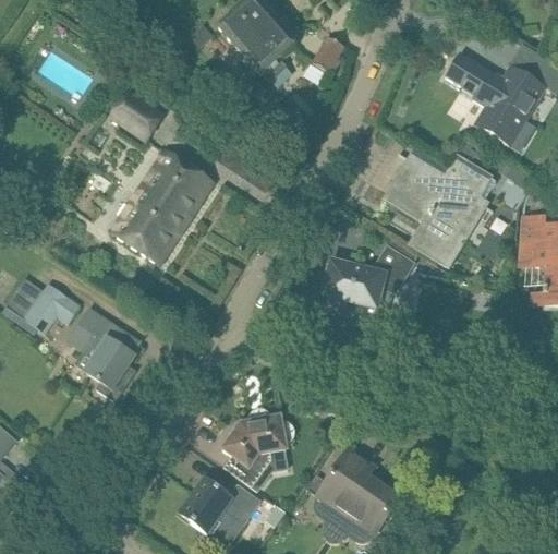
[(245,0),(216,28),(261,74),(262,73),(270,81),(286,65),(278,58),(293,44),(252,0),(245,0)]
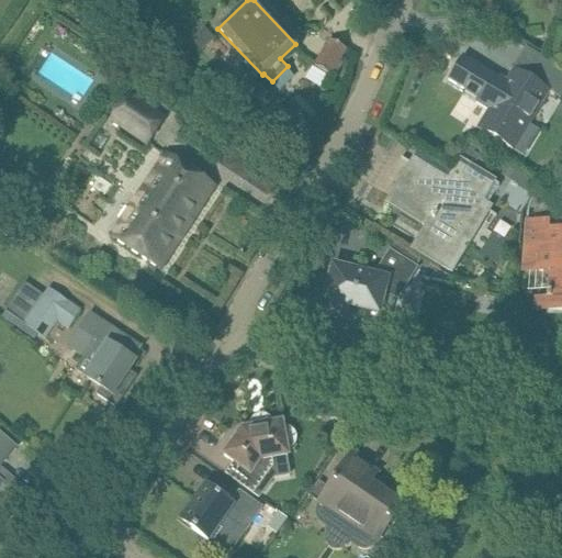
[(346,46),(329,36),(314,63),(330,73),(346,46)]
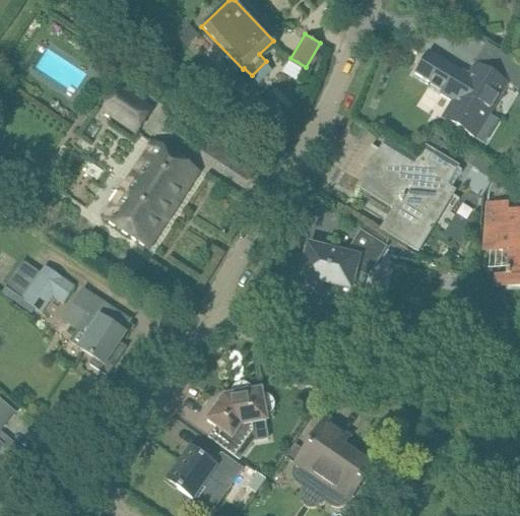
[(476,63),(470,73),(429,48),(415,70),(455,94),(443,116),(473,135),(507,81),(473,60),(472,61),(476,63)]
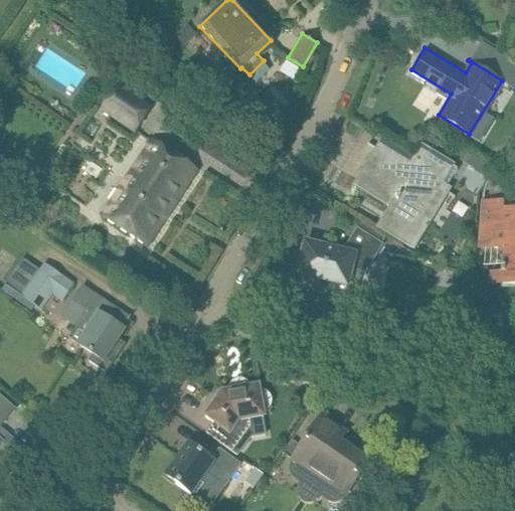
[(104,64),(123,75),(132,60),(114,49),(104,64)]
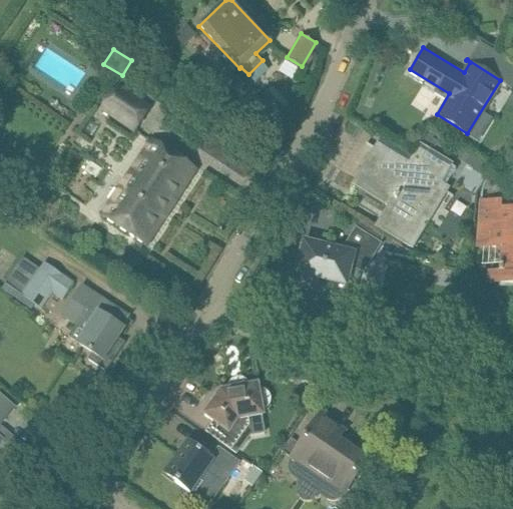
[(135,127),(151,104),(118,82),(102,105),(135,127)]
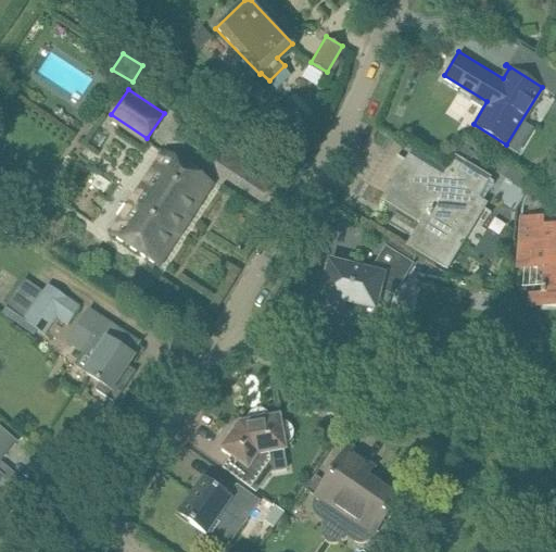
[(188,215),(212,179),(165,149),(111,231),(158,262),(178,231),(173,228),(184,212),(188,215)]
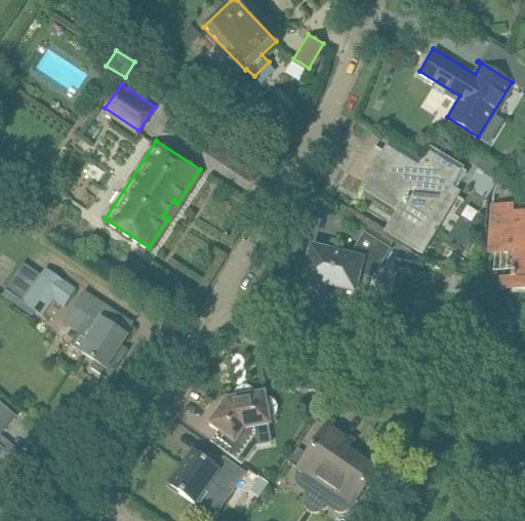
[(466,170),(467,169),(434,150),(420,171),(374,144),(374,145),(391,155),(370,188),(401,207),(389,228),(412,242),(416,235),(428,241),(456,195),(462,199),(463,198),(446,188),(459,166),(466,170)]
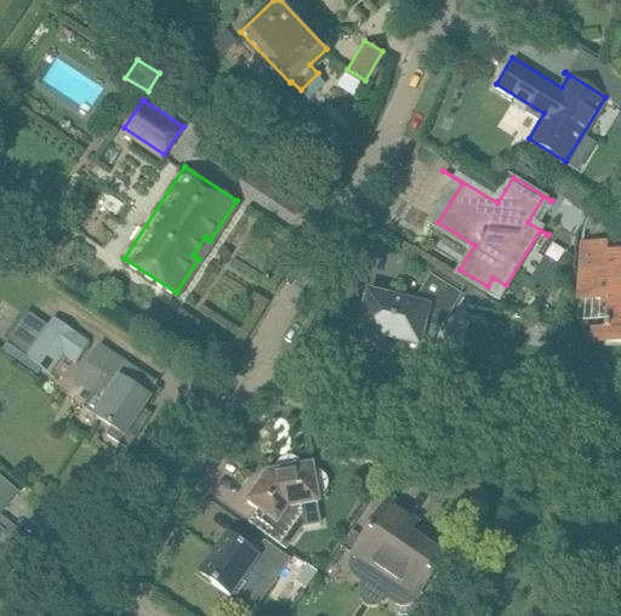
[(620,251),(603,250),(604,244),(605,244),(605,241),(581,240),(579,285),(596,286),(594,295),(609,296),(607,319),(604,319),(603,336),(605,336),(605,340),(620,340),(620,251)]
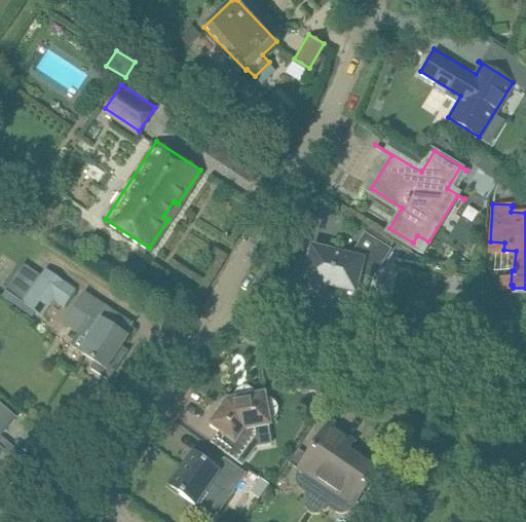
[(389,247),(364,231),(349,255),(311,246),(308,258),(301,256),(292,294),(322,301),(326,283),(353,289),(359,271),(372,274),(389,247)]
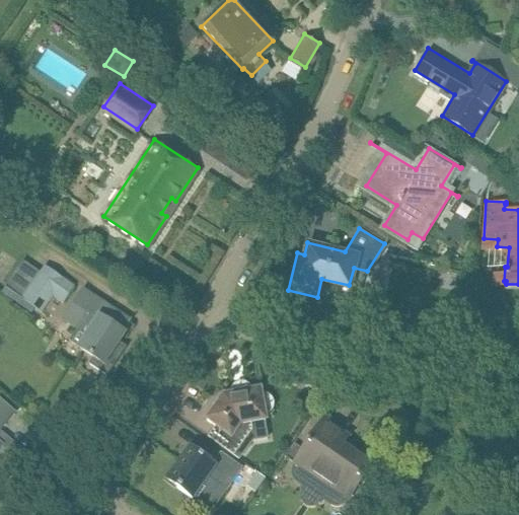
[(413,255),(395,244),(388,255),(410,261),(413,255)]
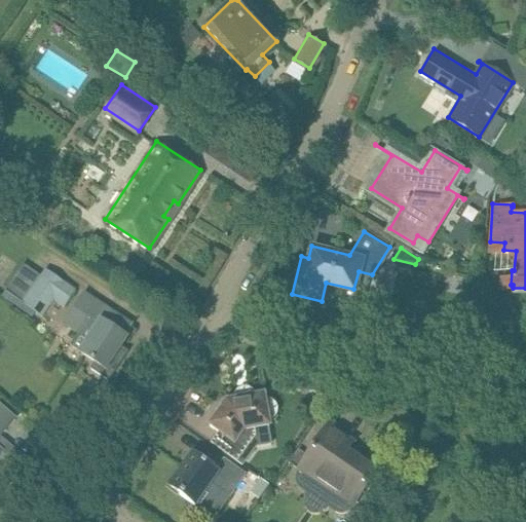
[(9,281),(3,288),(21,300),(42,313),(53,297),(64,304),(76,287),(45,266),(41,271),(24,260),(9,281)]
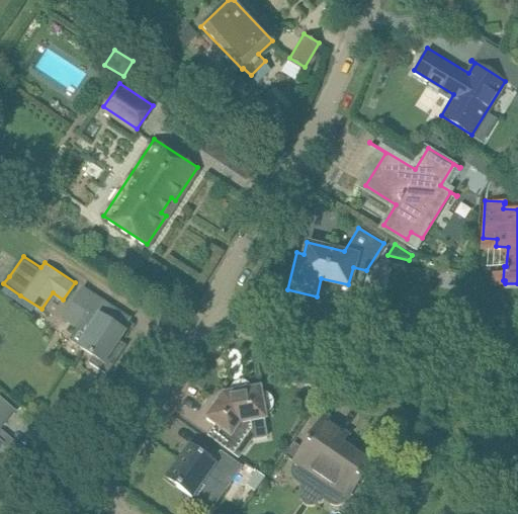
[(92,353),(88,360),(105,371),(104,371),(106,373),(126,343),(124,342),(123,343),(116,339),(123,330),(130,318),(82,286),(64,314),(79,323),(82,319),(91,325),(79,344),(92,353)]
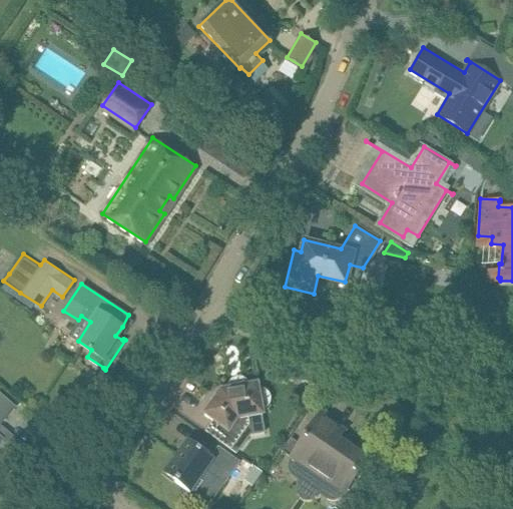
[(218,391),(203,412),(212,418),(225,428),(217,438),(235,451),(249,432),(265,430),(263,412),(262,407),(266,405),(269,401),(269,396),(267,391),(263,389),(259,388),(258,384),(248,386),(247,384),(245,380),(241,377),(236,376),(232,378),(229,383),(229,387),(229,389),(218,391)]
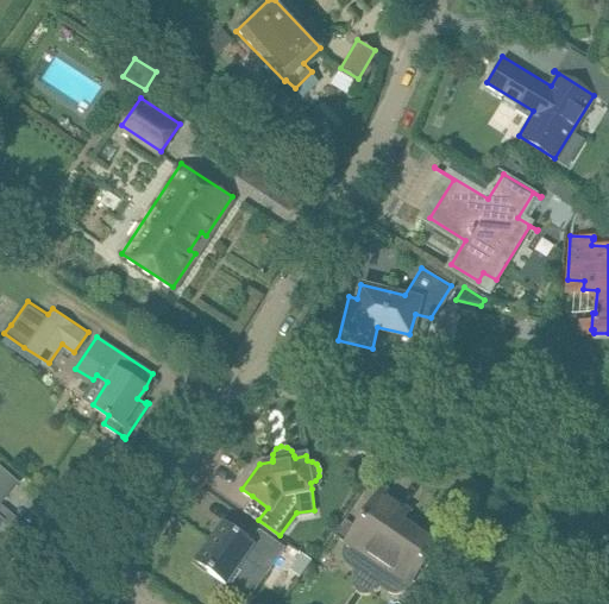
[(24,564),(43,541),(0,503),(0,499),(17,480),(0,466),(0,541),(1,543),(0,545),(1,546),(2,543),(24,561),(23,564),(24,564)]
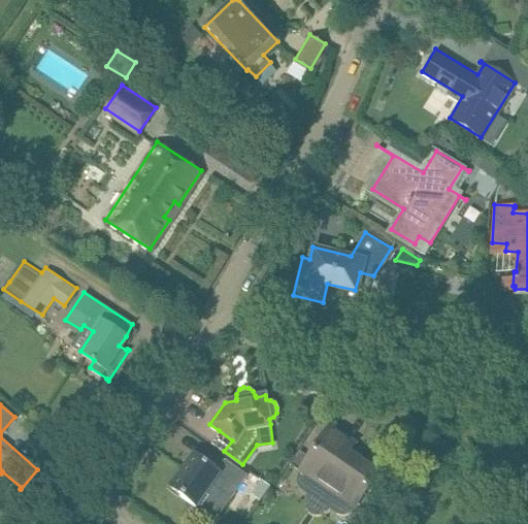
[(333,423),(332,422),(297,475),(296,479),(297,481),(298,483),(299,485),(303,488),(306,488),(308,488),(311,487),(314,486),(315,484),(334,496),(333,498),(332,501),(332,504),(334,509),(336,511),(338,512),(340,513),(343,513),(345,512),(349,511),(350,509),(378,467),(376,466),(374,470),(345,451),(354,437),(353,436),(351,440),(331,427),(333,423)]
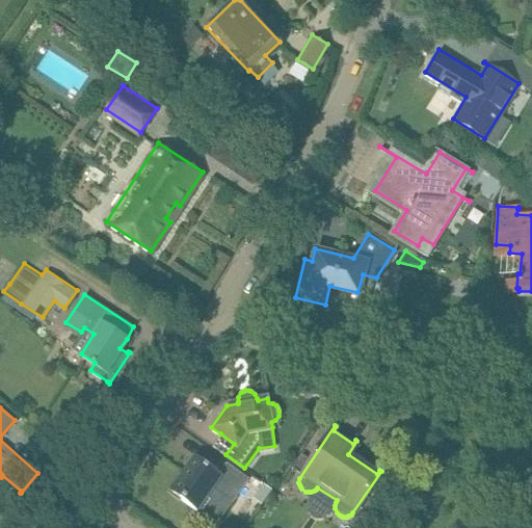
[(233,498),(248,476),(227,460),(217,473),(194,456),(171,490),(196,507),(213,484),(233,498)]
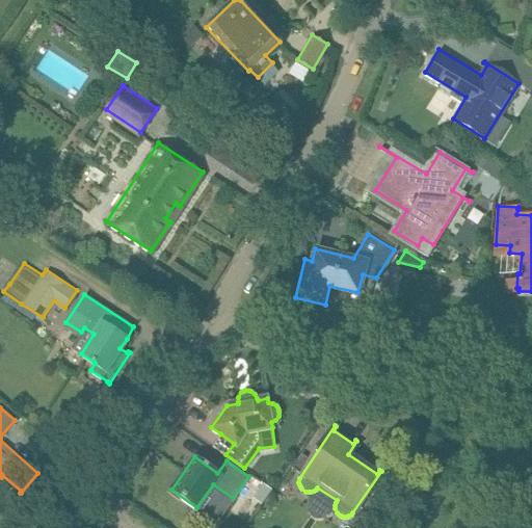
[(261,503),(266,496),(258,490),(251,498),(261,503)]
